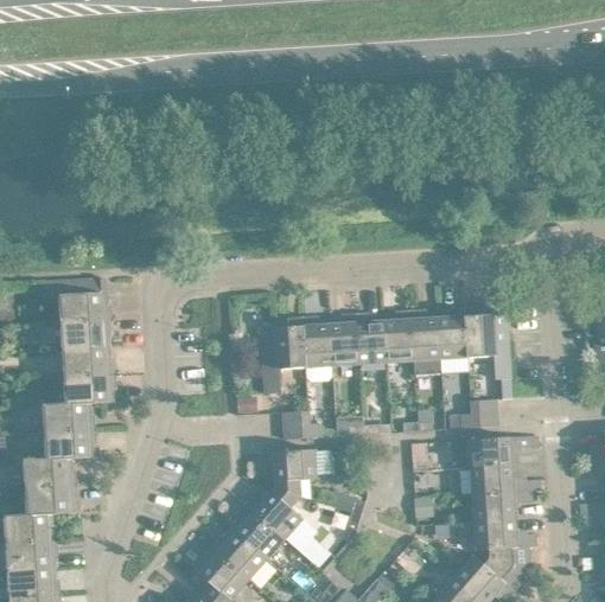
[(59,296),(62,322),(108,320),(106,279),(45,282),(46,298),(59,296)]
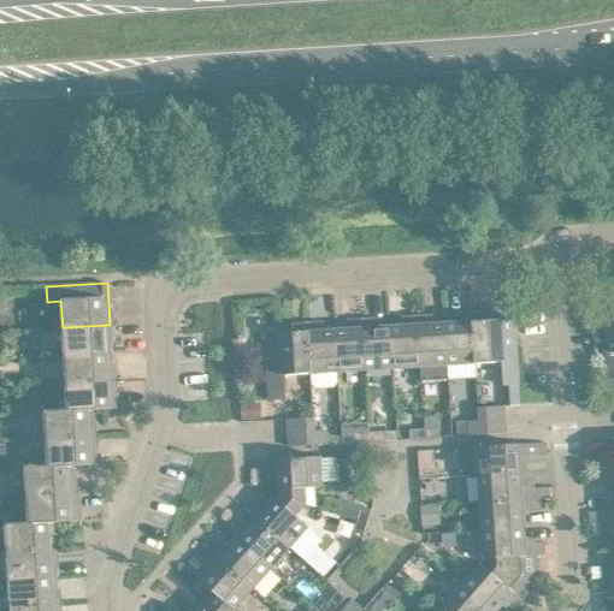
[(500,314),(472,315),(474,363),(501,361),(502,385),(519,384),(517,346),(502,348),(500,314)]
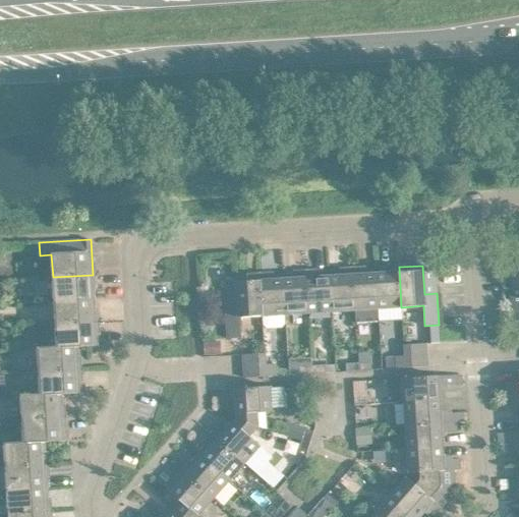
[(399,267),(376,268),(378,308),(401,307),(399,267)]
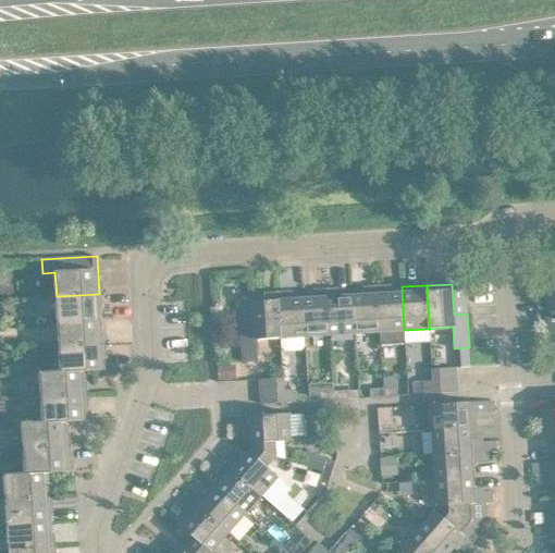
[(377,289),(380,331),(380,344),(405,343),(404,330),(402,286),(377,289)]
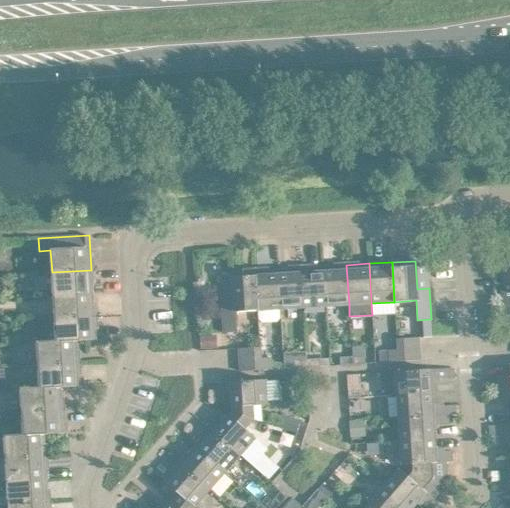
[(346,265),(324,266),(326,306),(349,304),(346,265)]
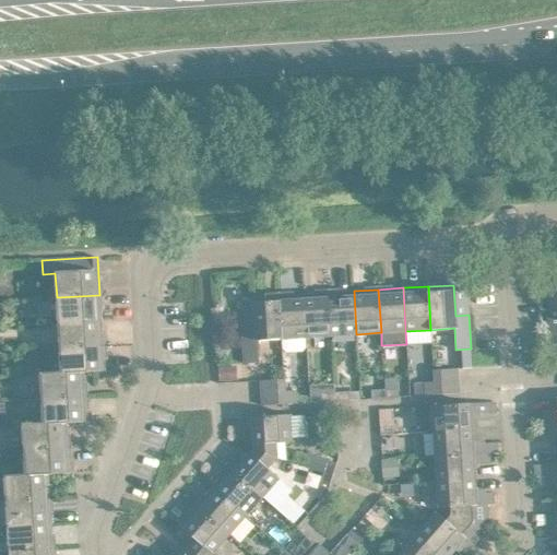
[(354,291),(329,292),(331,335),(356,334),(354,291)]
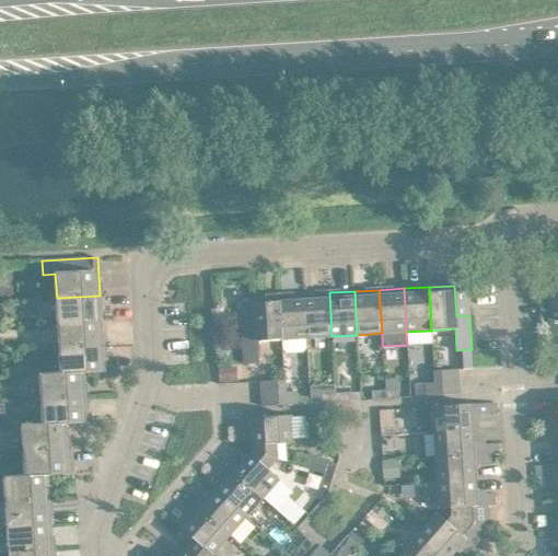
[(329,292),(304,294),(306,338),(332,336),(329,292)]
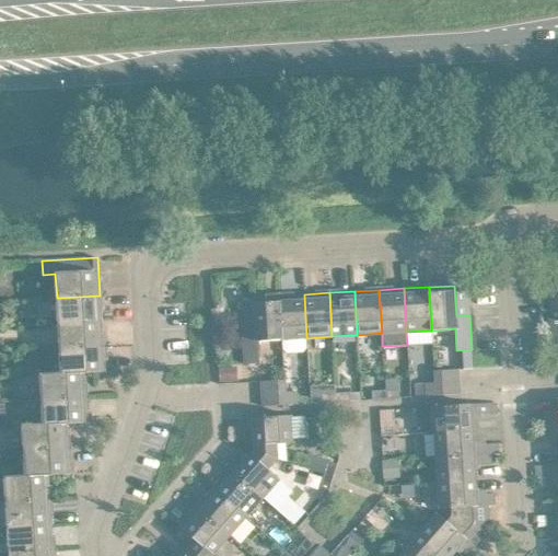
[(304,294),(279,296),(282,339),(306,338),(304,294)]
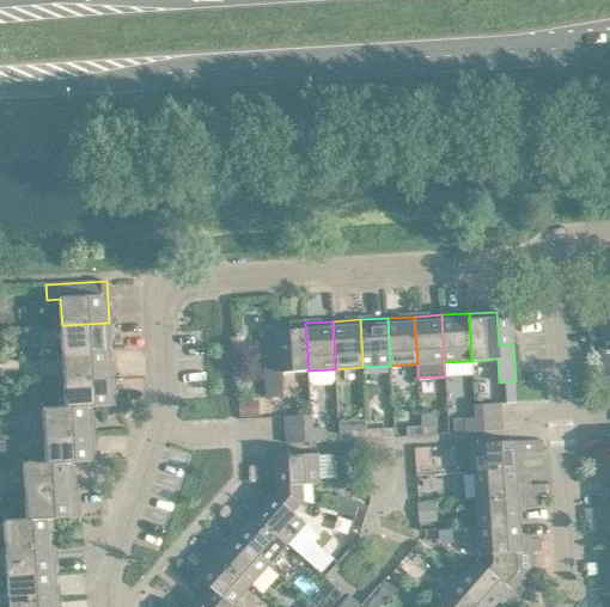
[(62,325),(63,353),(111,350),(109,323),(62,325)]
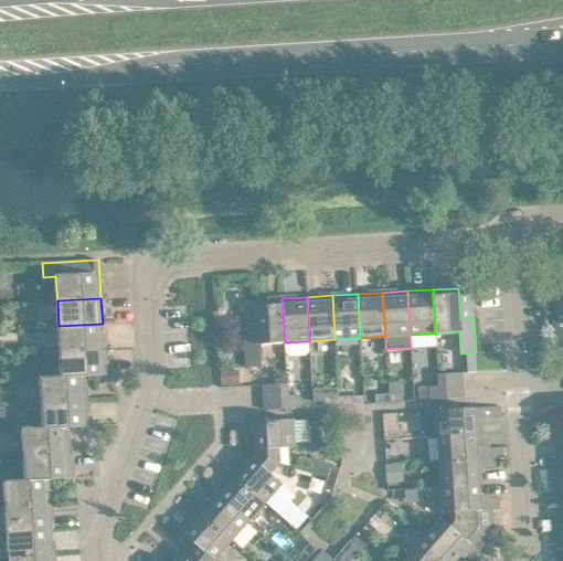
[(285,342),(282,298),(256,300),(256,305),(243,305),(247,367),(262,366),(261,343),(285,342)]
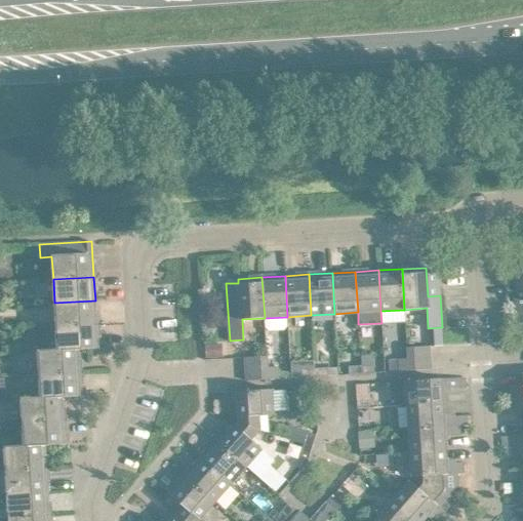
[(522,290),(514,291),(516,323),(522,322),(522,290)]
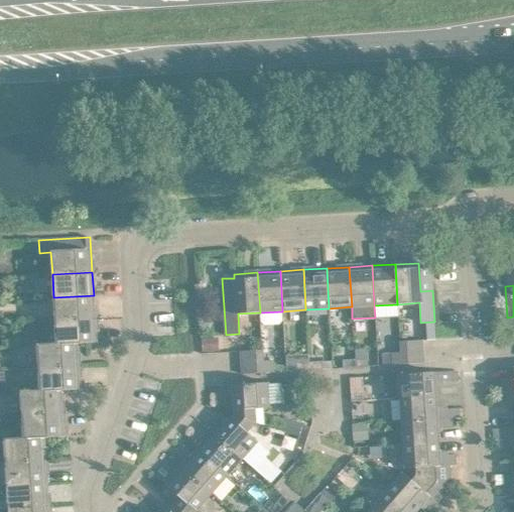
[(53,297),(54,320),(95,318),(94,295),(53,297)]
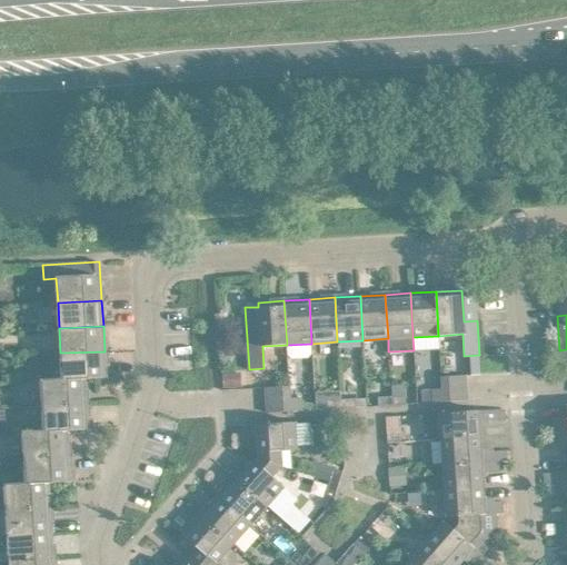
[(60,353),(62,378),(85,377),(85,378),(107,377),(105,352),(60,353)]
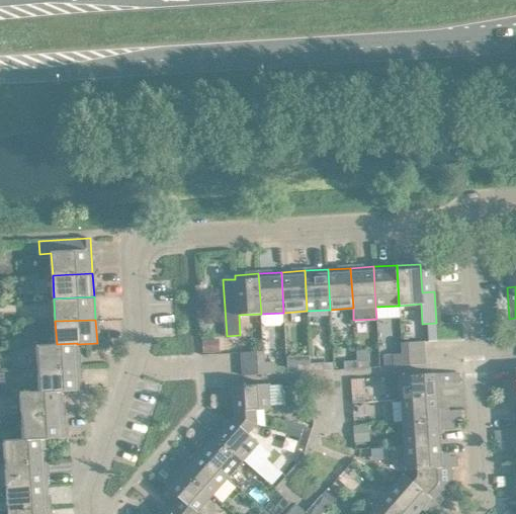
[(219,339),(202,340),(203,354),(220,352),(219,339)]
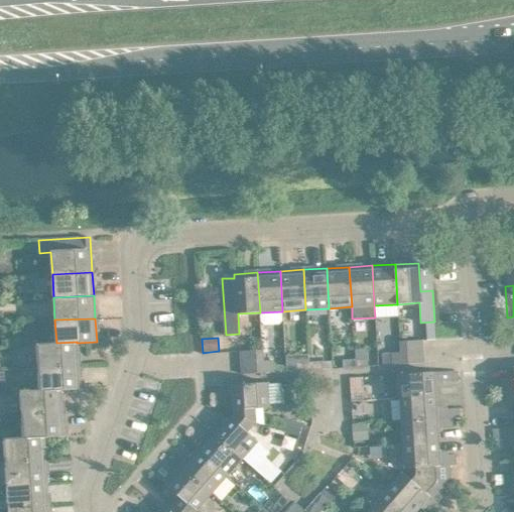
[(400,341),(401,352),(401,353),(422,351),(421,340),(400,341)]
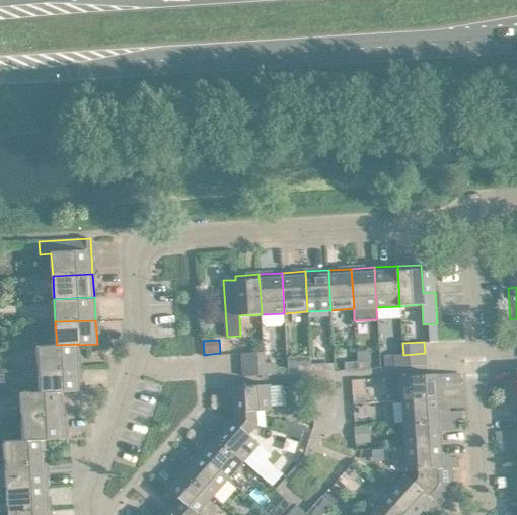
[(37,346),(39,370),(79,367),(77,345),(77,344),(57,345),(37,346)]
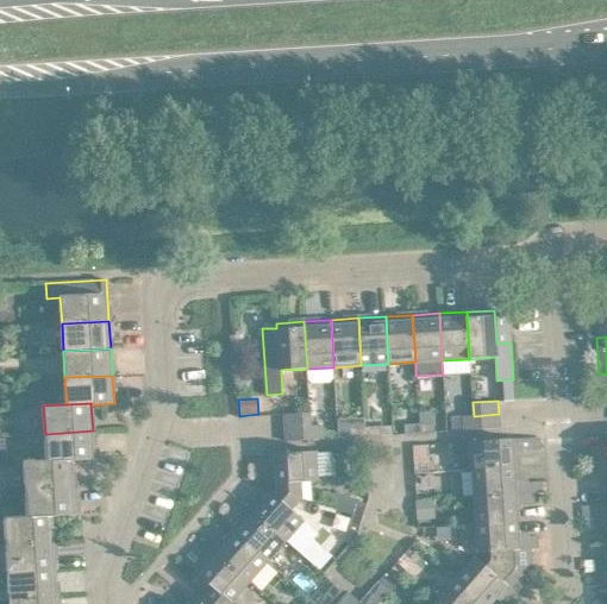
[(285,414),(285,427),(311,426),(311,425),(310,413),(285,414)]
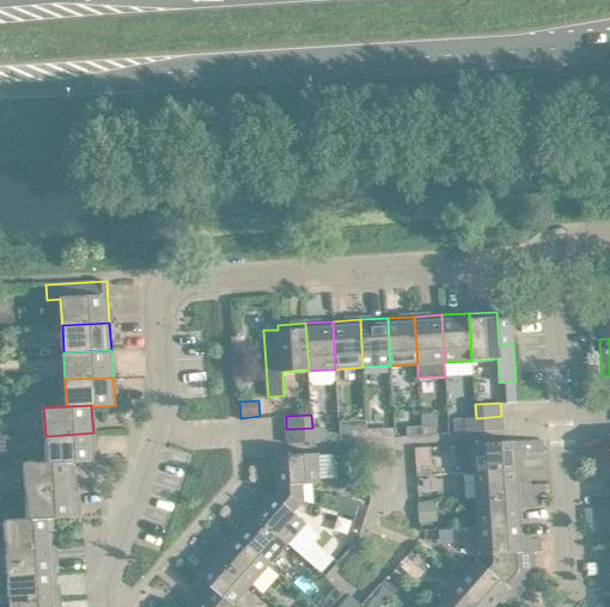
[(476,418),(476,417),(464,418),(465,433),(502,430),(501,416),(476,418)]
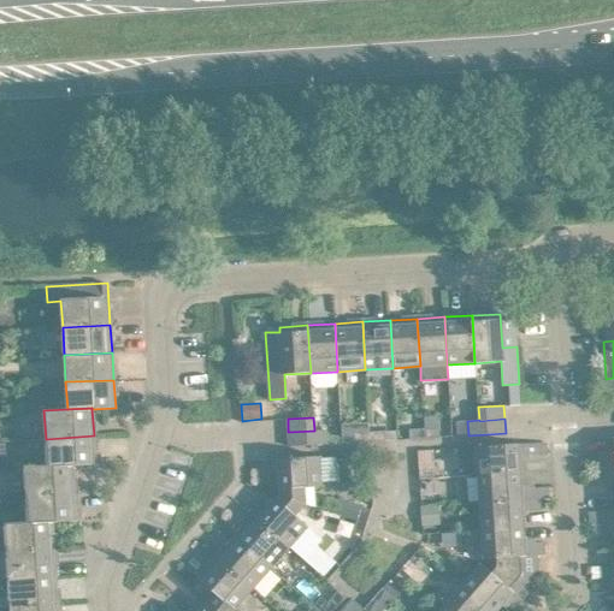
[(467,421),(456,421),(456,435),(468,435),(467,421)]
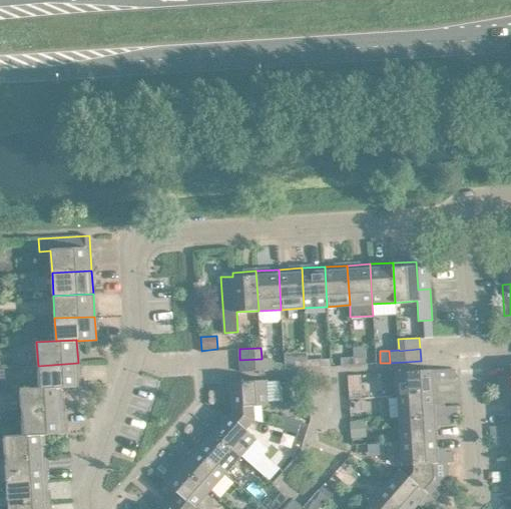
[(307,352),(285,354),(286,369),(296,368),(295,360),(308,360),(307,352)]
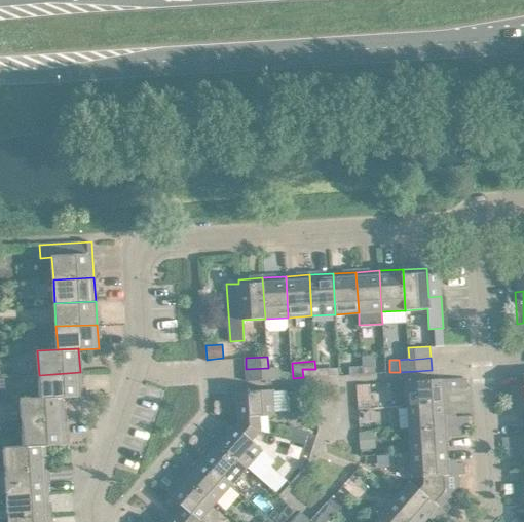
[(375,365),(362,366),(363,374),(375,373),(375,365)]
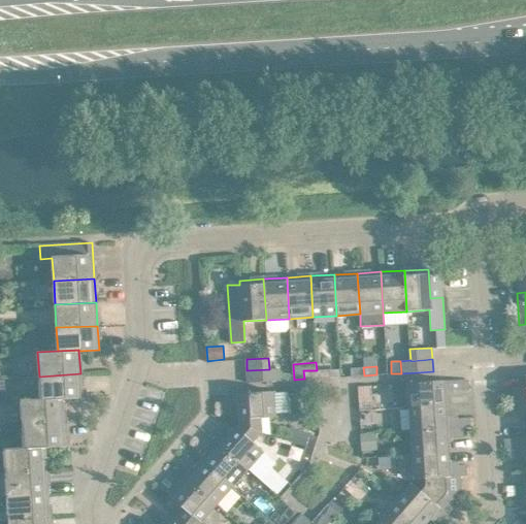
[(364,375),(363,367),(351,368),(351,377),(364,375)]
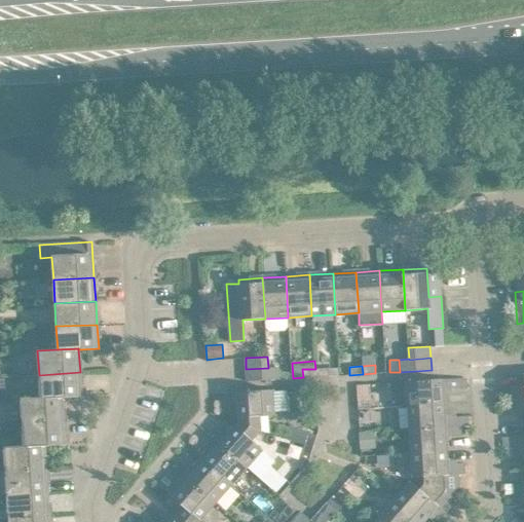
[(268,368),(246,369),(247,381),(278,379),(277,367),(268,367),(268,368)]
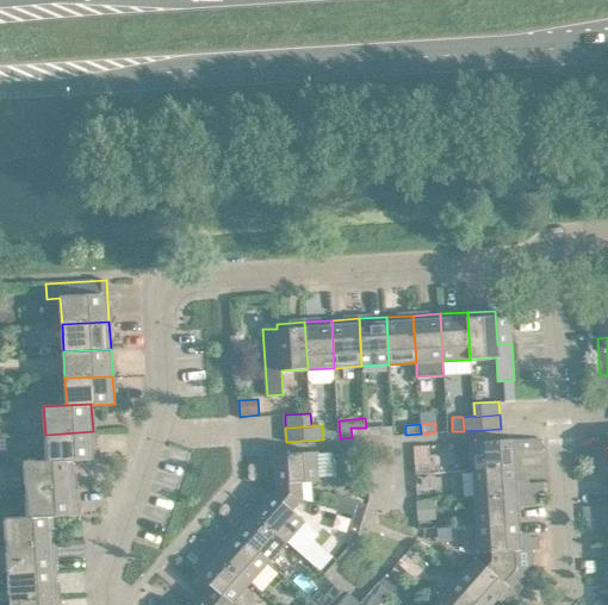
[(380,426),(366,428),(366,437),(382,436),(380,426)]
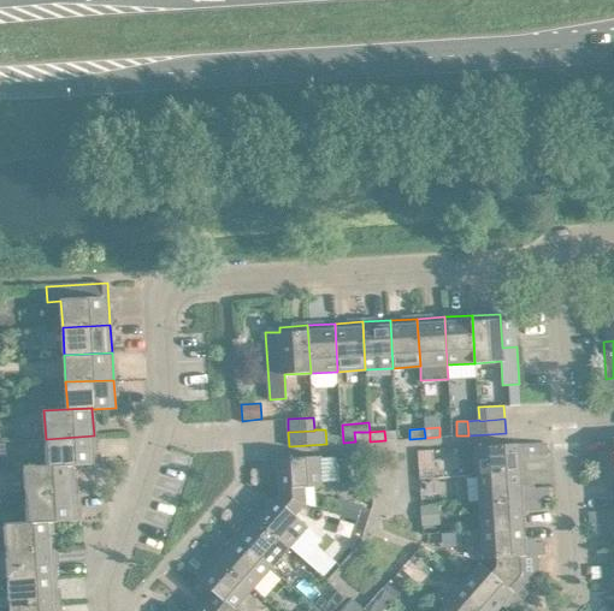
[(370,442),(370,432),(354,432),(355,442),(370,442)]
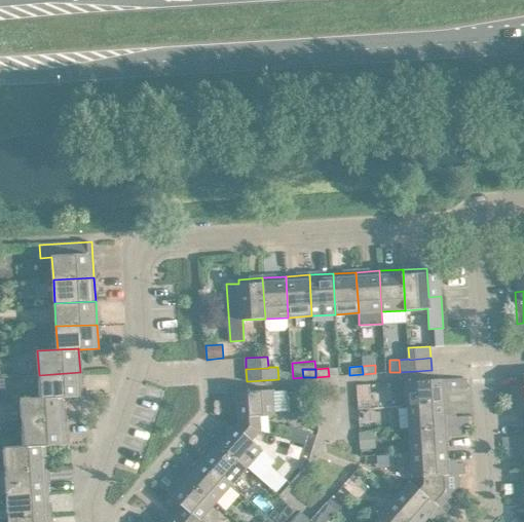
[(39,375),(40,397),(40,398),(62,397),(62,398),(81,397),(80,372),(39,375)]
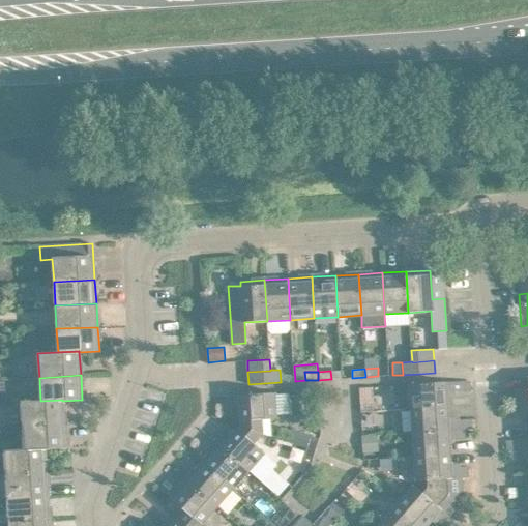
[(527,391),(512,393),(514,403),(527,402),(527,377),(527,378),(527,379),(527,391)]
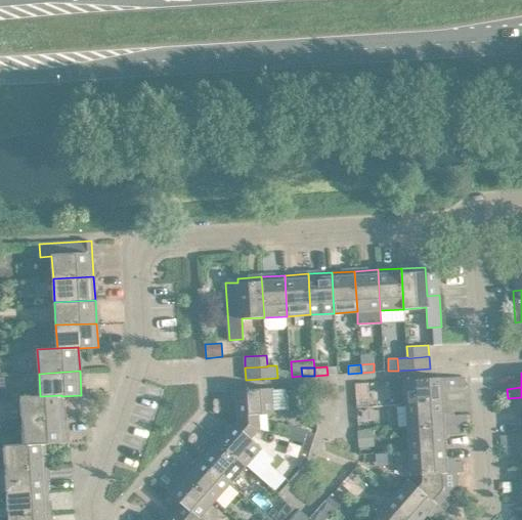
[(404,380),(406,404),(442,402),(441,389),(457,387),(457,377),(404,380)]
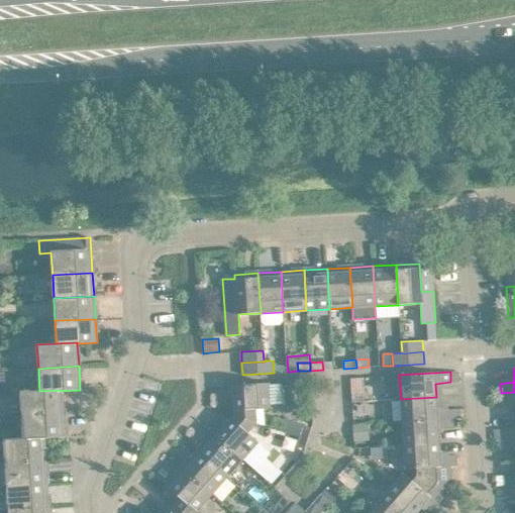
[(233,396),(234,415),(256,422),(255,409),(270,408),(268,383),(228,386),(228,396),(233,396)]
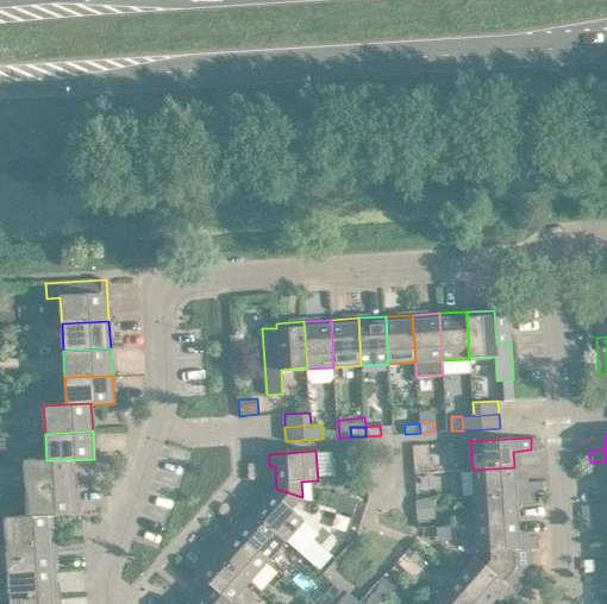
[(24,460),(26,489),(73,486),(72,460),(72,459),(47,460),(47,459),(24,460)]
